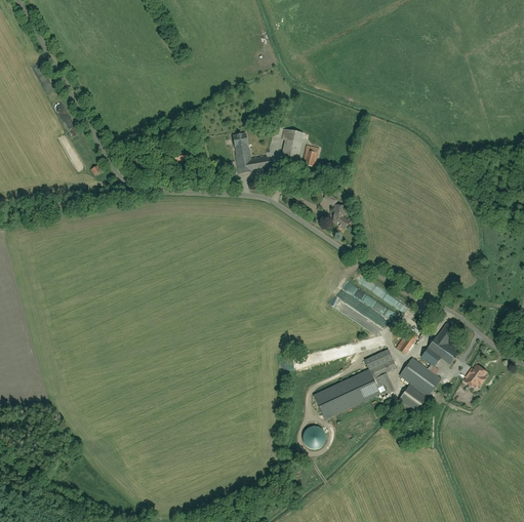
[(301,131),(285,128),(279,157),(296,160),(301,131)]
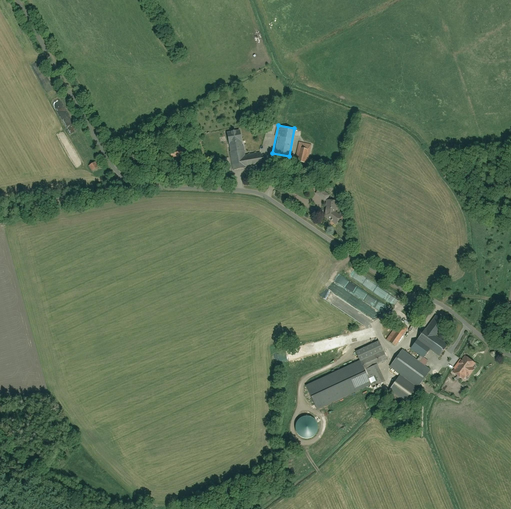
[(259,150),(243,152),(239,128),(226,130),(232,168),(261,163),(259,150)]
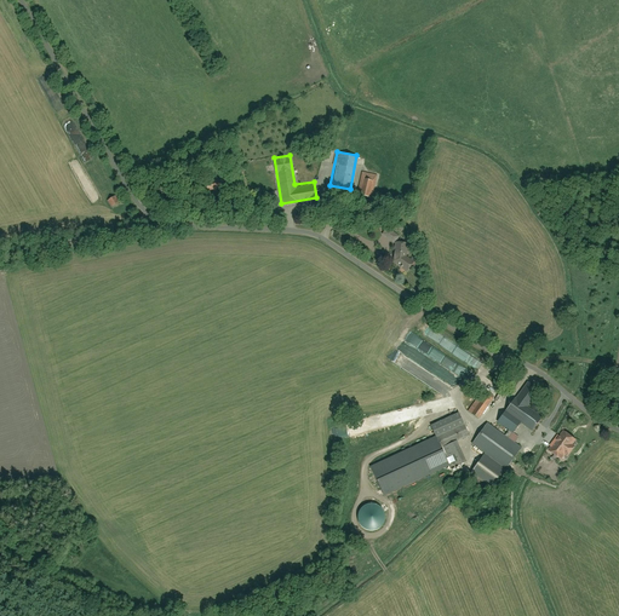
[(355,191),(371,195),(376,173),(360,170),(355,191)]
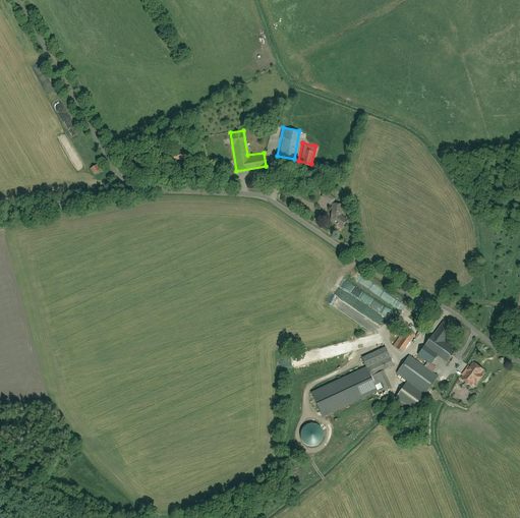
[(178,150),(179,158),(186,157),(185,149),(178,150)]
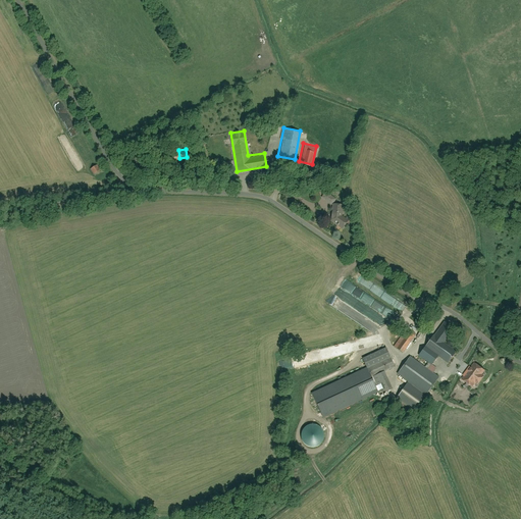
[(325,189),(320,195),(330,202),(334,195),(325,189)]
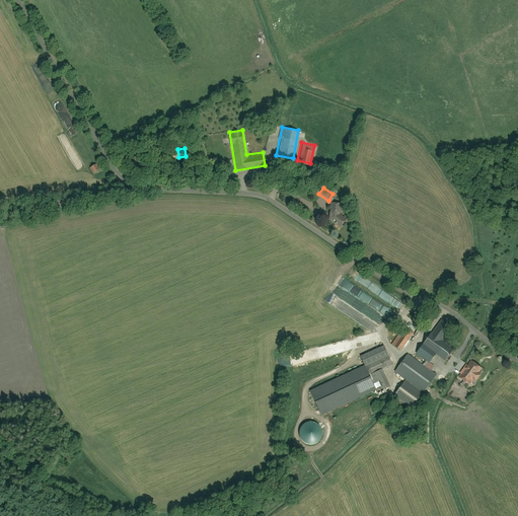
[(346,216),(340,213),(342,202),(330,201),(327,217),(340,225),(346,216)]
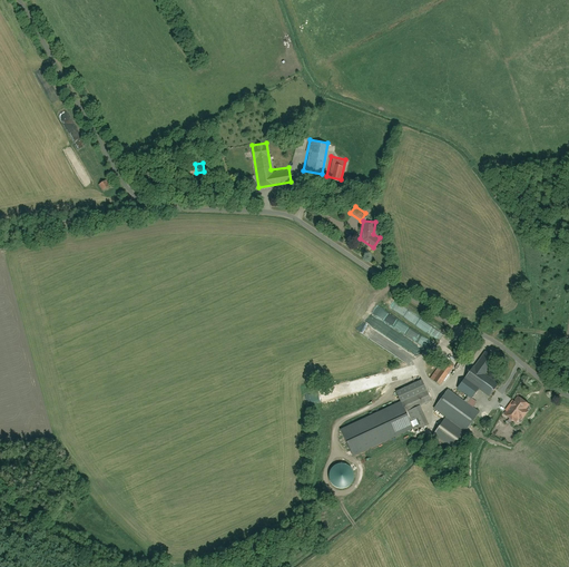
[(483,349),(464,374),(490,393),(497,384),(483,373),(496,358),(483,349)]
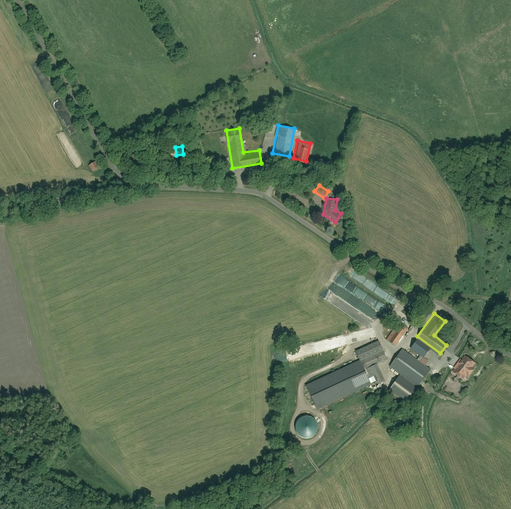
[(396,321),(385,337),(394,343),(405,327),(396,321)]
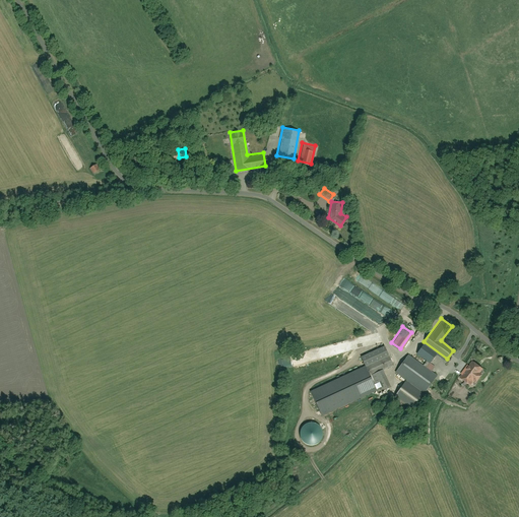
[(423,343),(416,351),(429,362),(435,353),(423,343)]
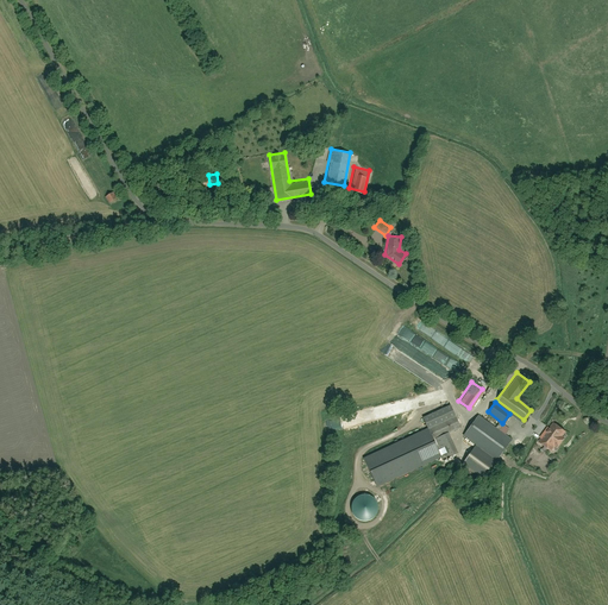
[(449,403),(421,415),(431,438),(458,426),(449,403)]
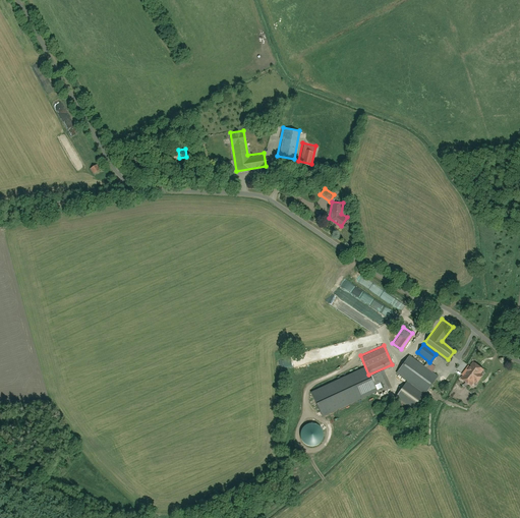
[(408,353),(395,371),(423,391),(437,373),(431,369),(435,365),(429,362),(426,366),(408,353)]
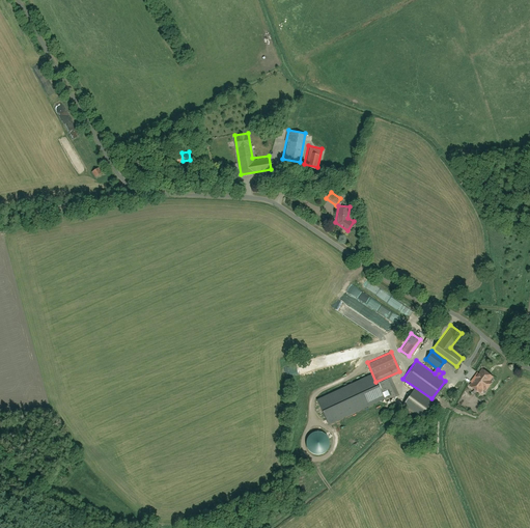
[(480,366),(469,384),(481,393),(494,376),(480,366)]
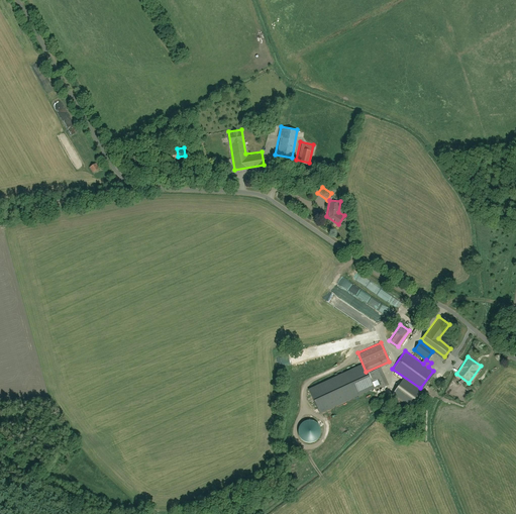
[(367,372),(375,389),(388,384),(380,366),(367,372)]
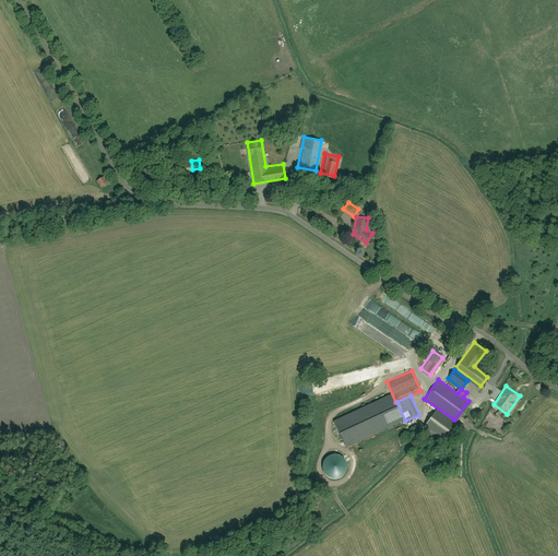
[(436,409),(424,424),(443,438),(454,423),(436,409)]
